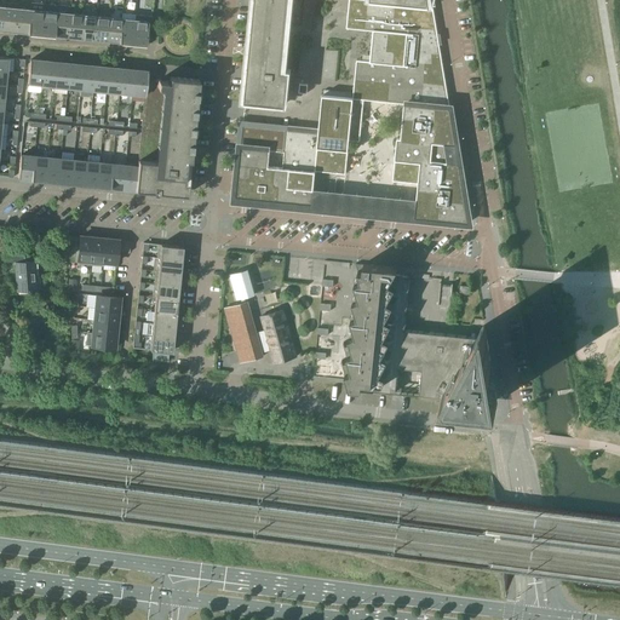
[(287,70),(293,0),(254,0),(245,101),(285,104),(288,70),(287,70)]
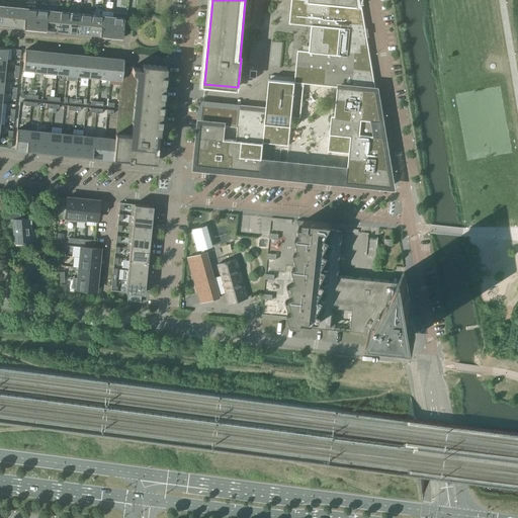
[(266,110),(264,132),(263,143),(288,146),(291,117),(300,118),(304,83),(337,87),(335,115),(332,115),(328,151),(349,153),(346,178),(346,182),(392,186),(361,5),(354,4),(328,1),(314,0),(290,0),(289,23),(312,25),(309,52),(297,51),(294,82),(278,80),(269,79),(266,110)]
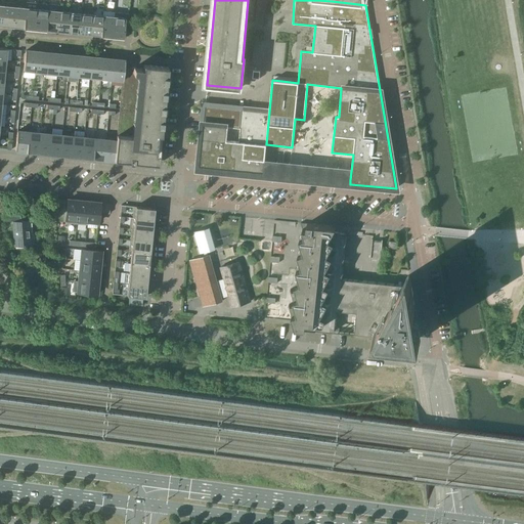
[(1,26),(12,27),(14,3),(4,2),(1,26)]
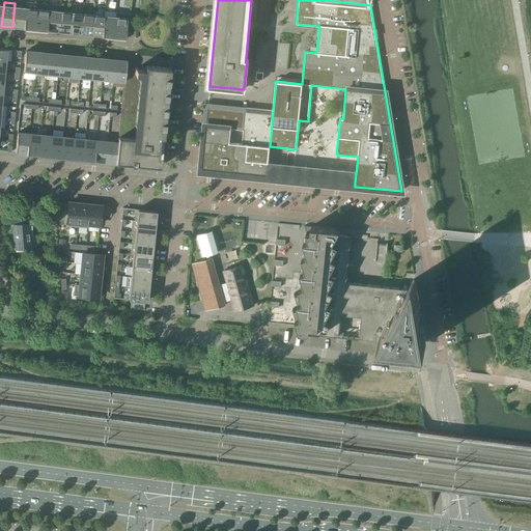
[(12,27),(24,28),(26,8),(16,7),(16,3),(15,3),(12,27)]
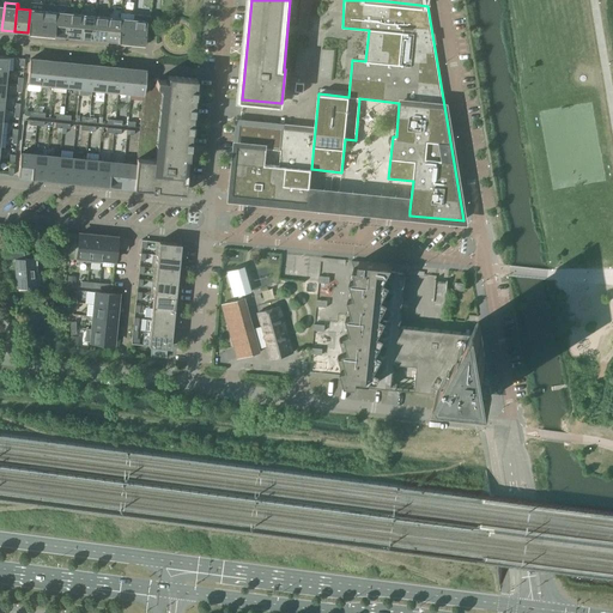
[(28,32),(41,34),(43,11),(30,10),(28,32)]
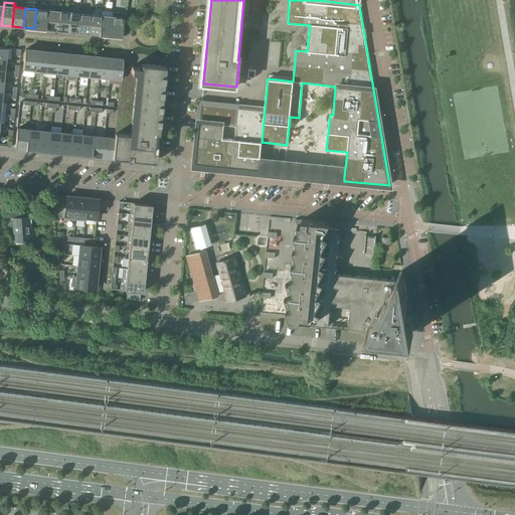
[(55,30),(66,31),(68,8),(67,12),(57,11),(55,30)]
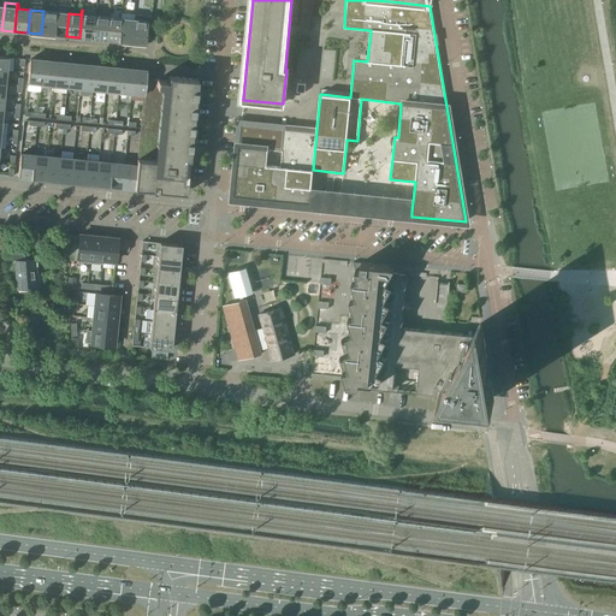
[(80,37),(93,39),(95,11),(82,10),(80,37)]
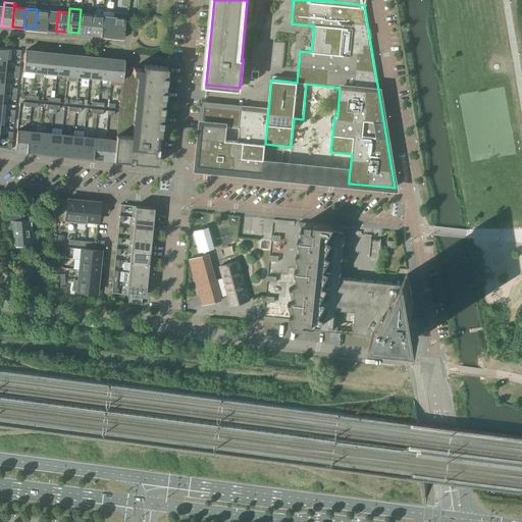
[(35,29),(45,30),(47,10),(37,9),(35,29)]
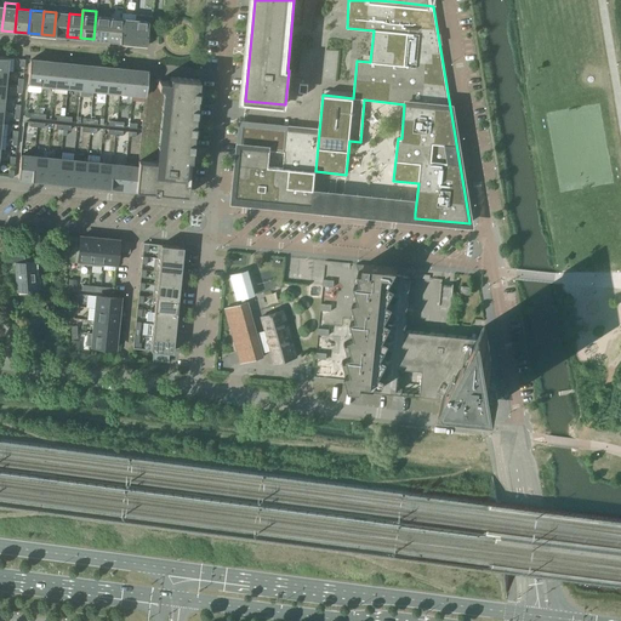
[(93,39),(107,40),(109,17),(96,16),(97,12),(96,11),(93,39)]
